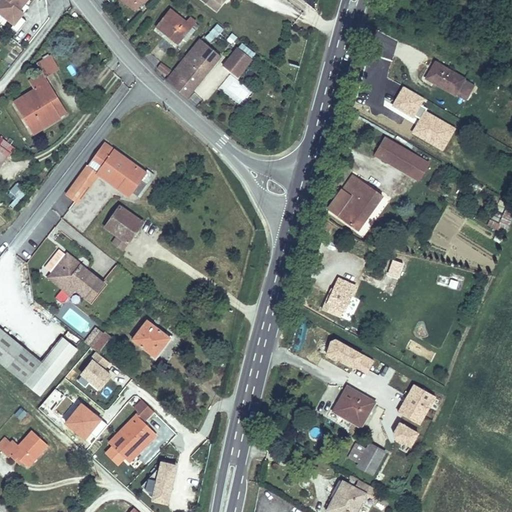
[(26,22),(20,17),(17,14),(20,10),(25,4),(28,7),(34,0),(1,0),(0,2),(0,14),(14,25),(11,29),(17,34),(26,22)]
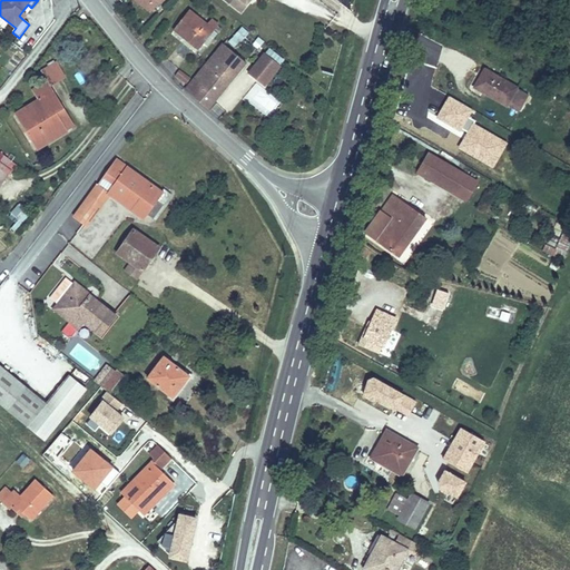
[(151,18),(165,0),(129,0),(151,18)]
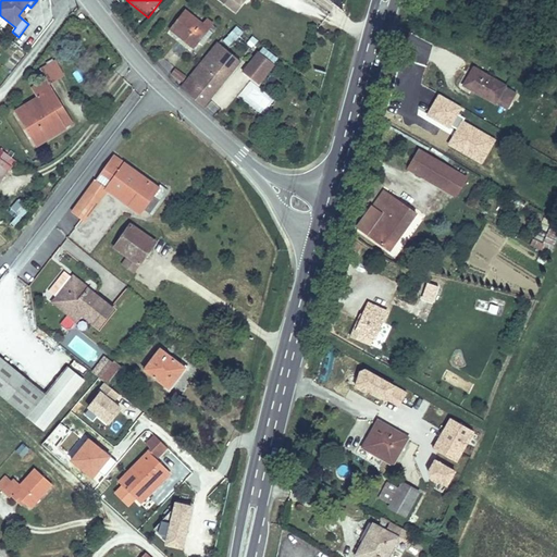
[(221,0),(235,11),(244,0),(221,0)]
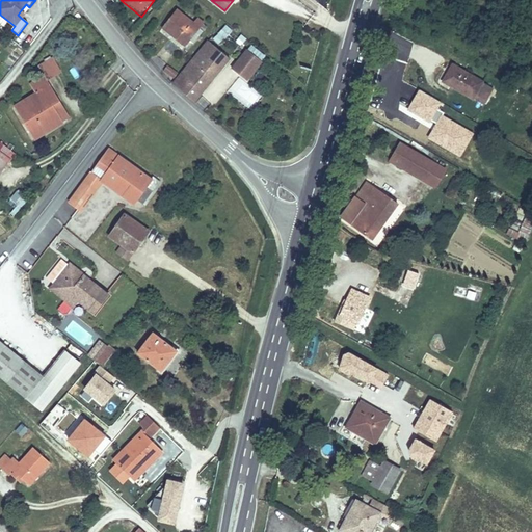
[(177,10),(162,27),(185,46),(189,41),(198,28),(203,24),(197,19),(193,24),(177,10)]
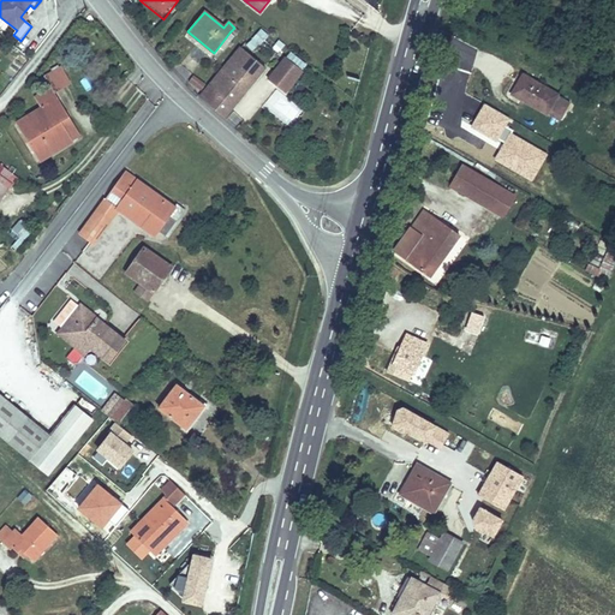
[(232,35),(230,33),(219,47),(221,48),(232,35)]
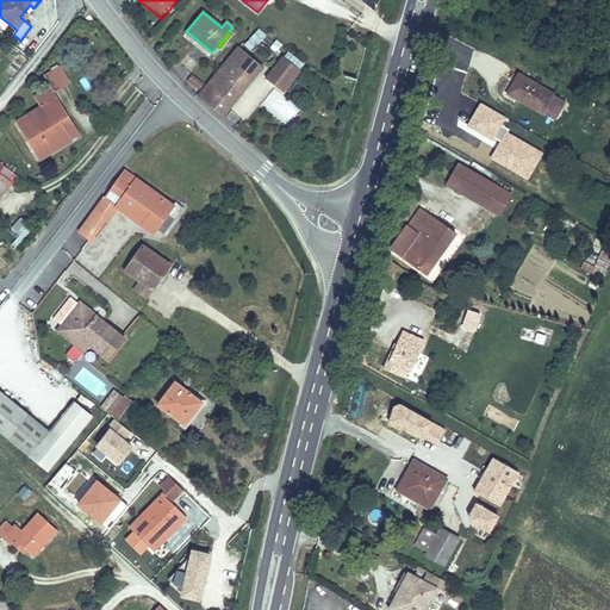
[(248,42),(237,55),(243,61),(250,53),(255,48),(248,42)]
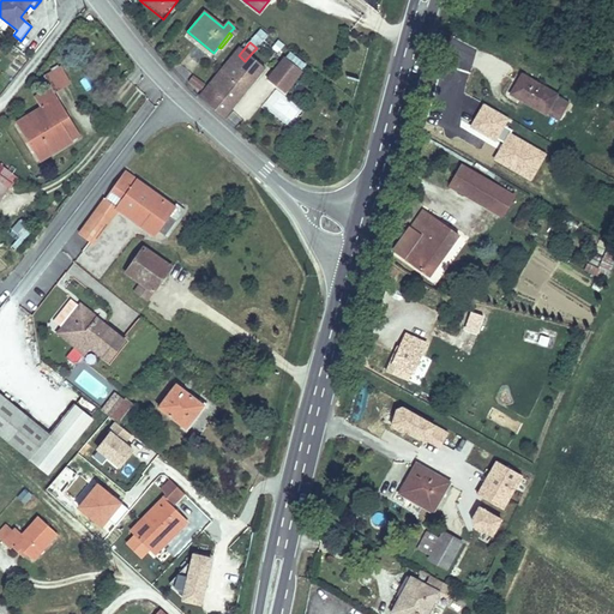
[(240,56),(228,71),(248,89),(268,66),(252,53),(245,61),(240,56)]
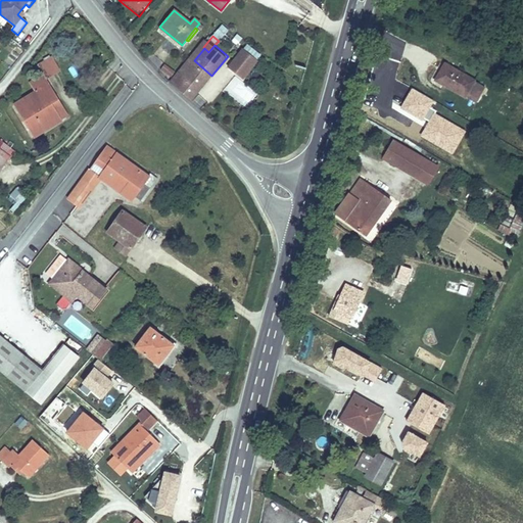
[(243,82),(258,62),(242,49),(227,68),(243,82)]
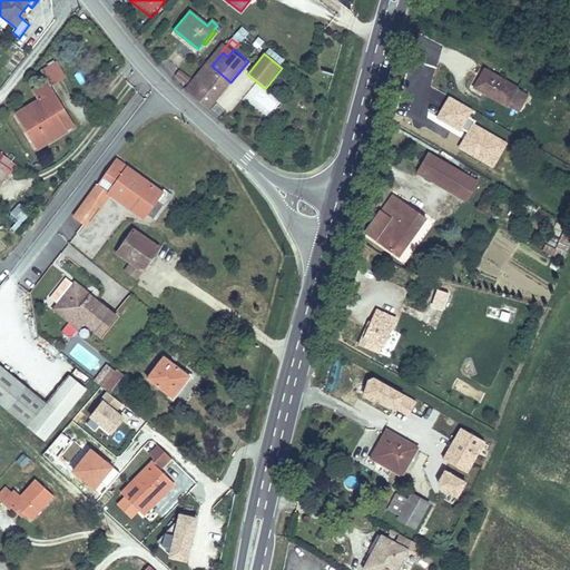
[(36,150),(68,130),(57,112),(65,109),(50,86),(65,77),(56,62),(40,71),(47,81),(43,84),(32,90),(38,100),(16,115),(36,150)]
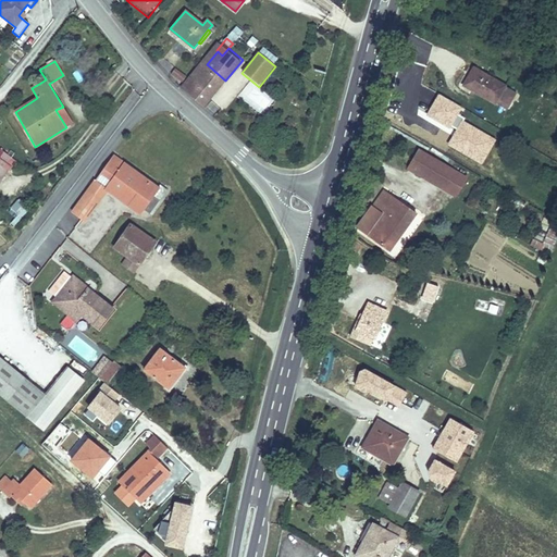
[(185,89),(203,107),(225,81),(207,64),(185,89)]
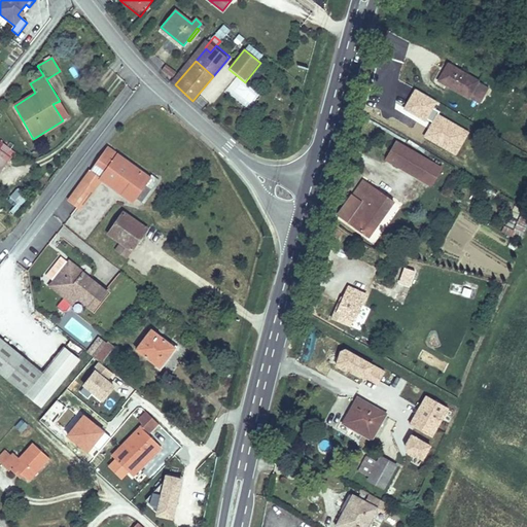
[(172,79),(177,73),(165,64),(160,71),(172,79)]
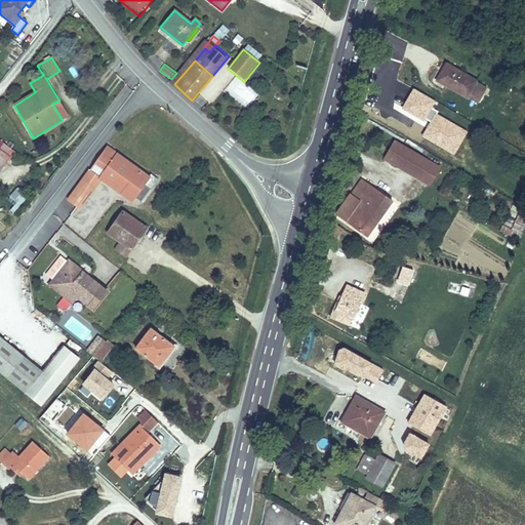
[(479,81),(450,65),(443,76),(472,92),(479,81)]
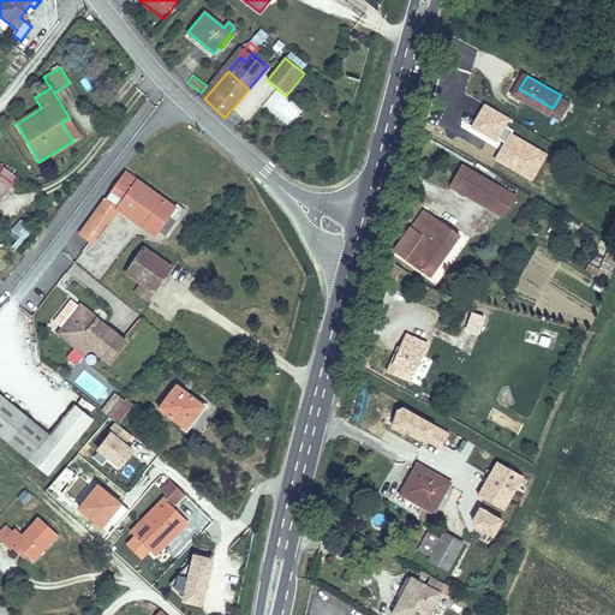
[(51,88),(43,77),(41,79),(47,90),(51,88)]
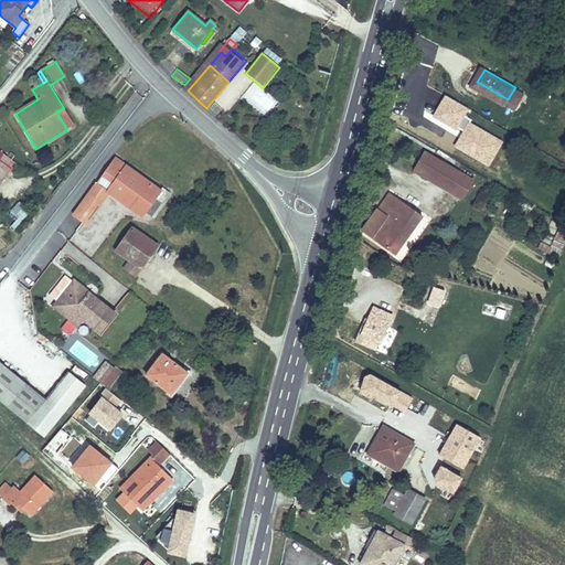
[(56,112),(67,129),(74,126),(64,108),(56,112)]
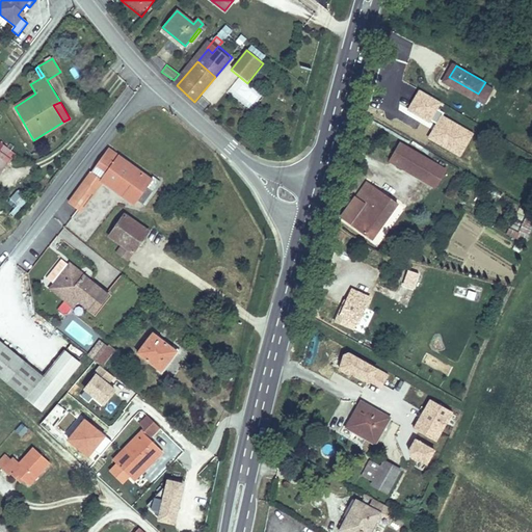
[(430,179),(439,162),(401,141),(392,158),(430,179)]
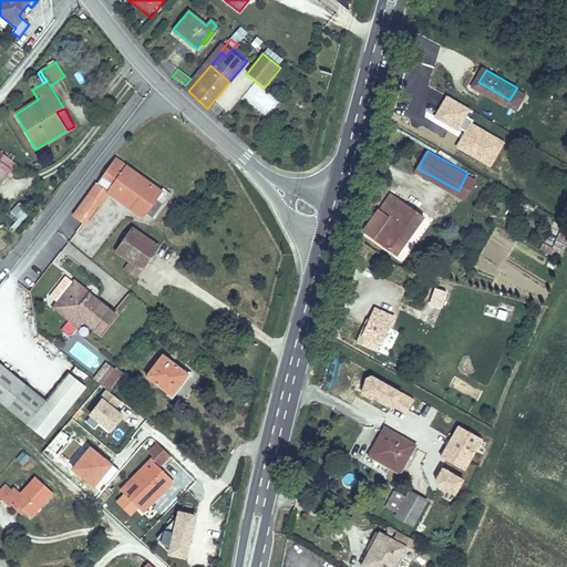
[(133,208),(142,214),(142,213),(151,219),(161,206),(152,199),(157,193),(155,191),(156,189),(147,183),(146,184),(144,183),(145,182),(115,160),(98,184),(127,206),(130,203),(135,206),(133,208)]
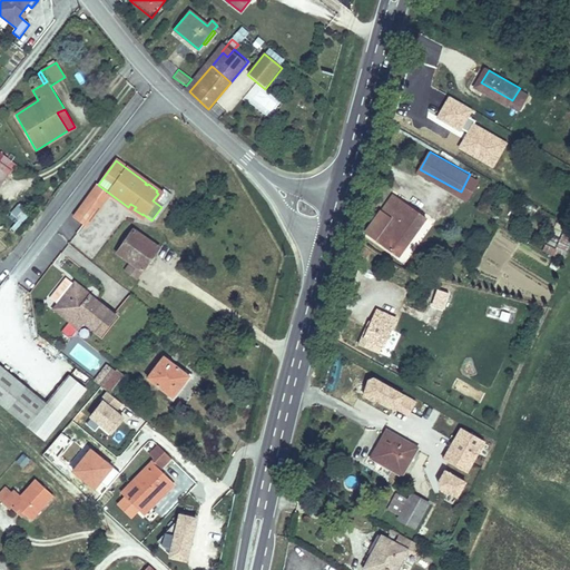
[(0,185),(11,170),(0,163),(0,185)]
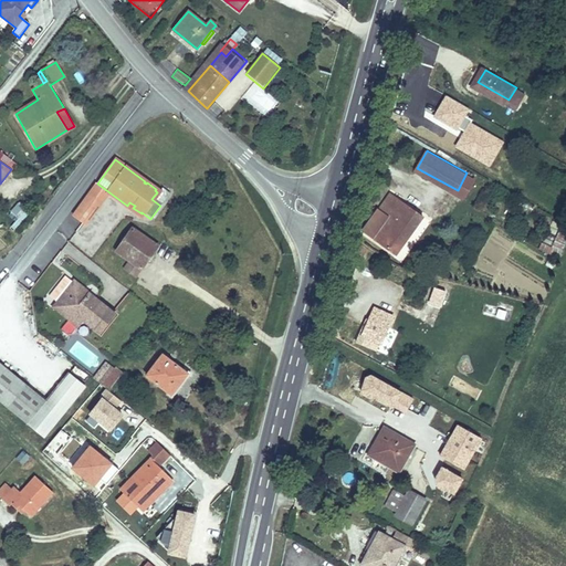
[(396,194),(384,210),(394,218),(407,201),(396,194)]
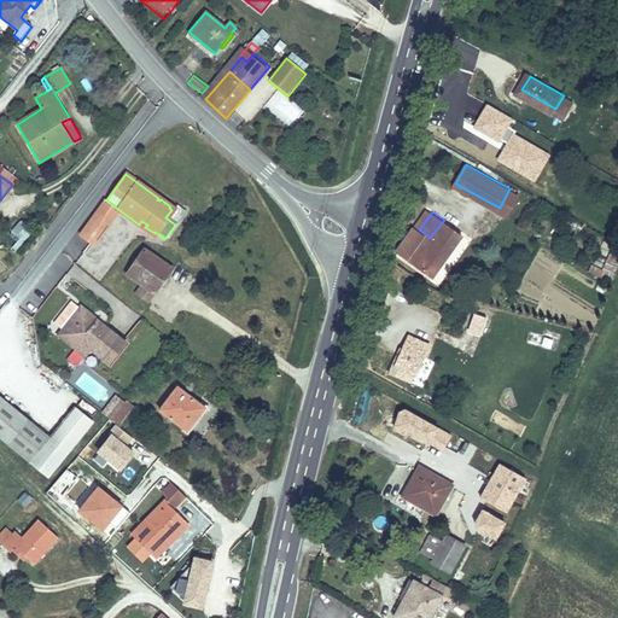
[(97,213),(91,221),(104,231),(111,222),(97,213)]
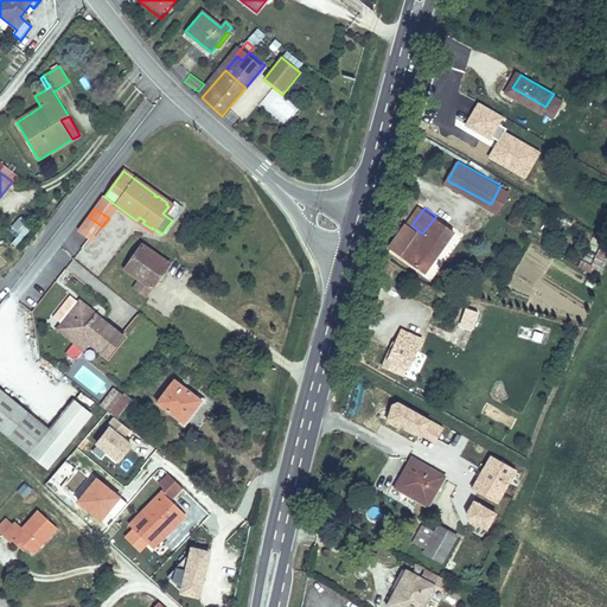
[(411,225),(395,248),(432,274),(461,232),(436,216),(422,234),(411,225)]
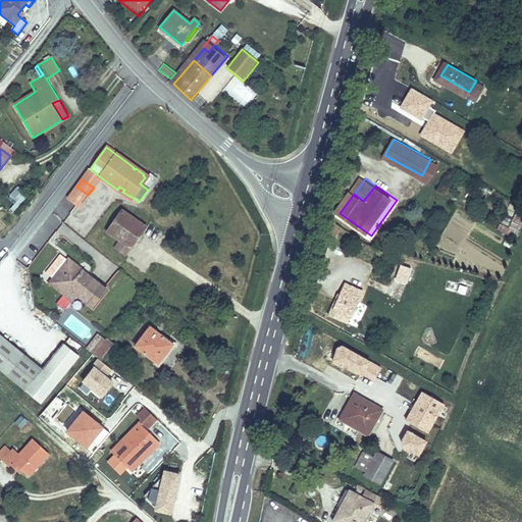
[(76,187),(67,198),(79,206),(88,195),(76,187)]
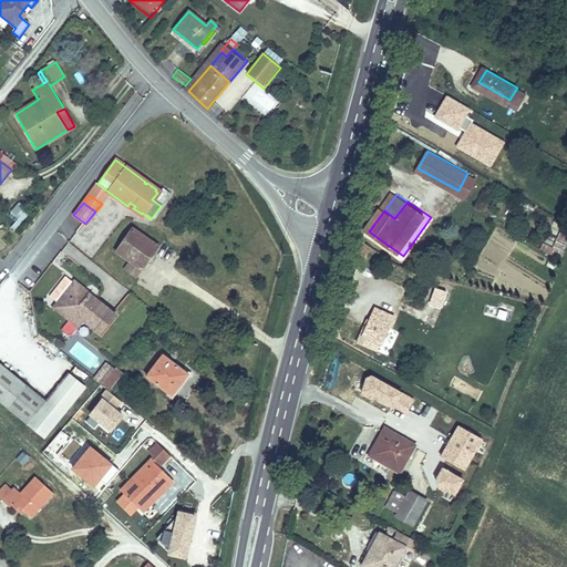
[(130,203),(127,206),(141,215),(142,214),(133,208),(135,206),(130,203)]
